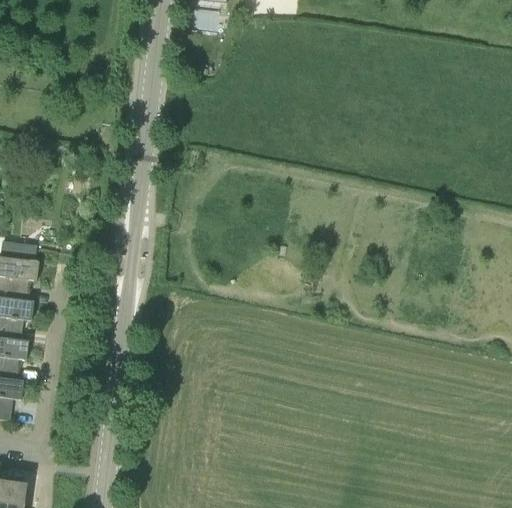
[(0,295),(26,299),(29,284),(23,284),(24,278),(36,280),(39,261),(0,256),(0,295)]
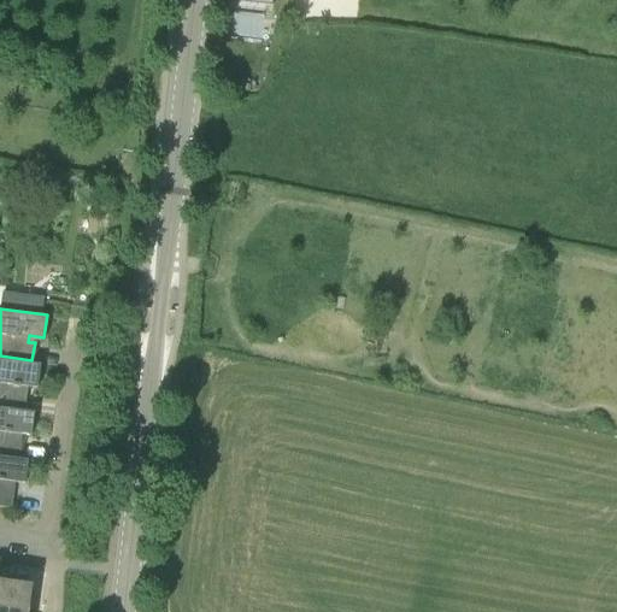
[(0,355),(0,405),(25,409),(28,393),(22,393),(23,383),(37,386),(41,362),(31,360),(0,355)]
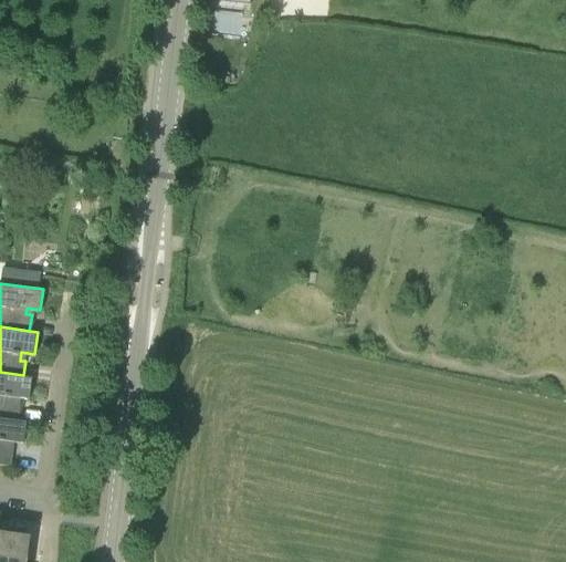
[(0,416),(18,419),(19,403),(13,403),(14,396),(29,397),(32,376),(23,375),(0,372),(0,416)]
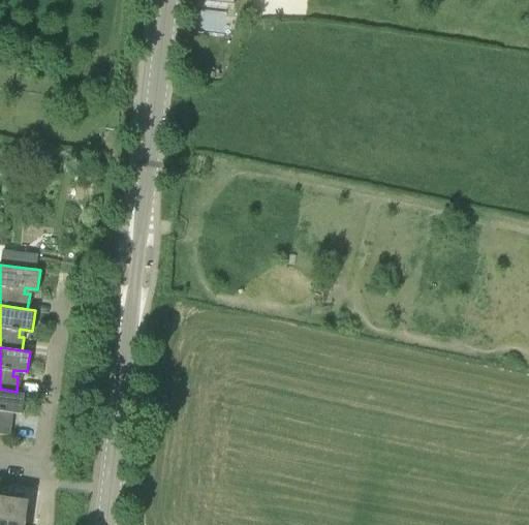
[(24,393),(17,392),(0,389),(0,432),(10,433),(12,419),(7,419),(8,410),(22,412),(24,393)]
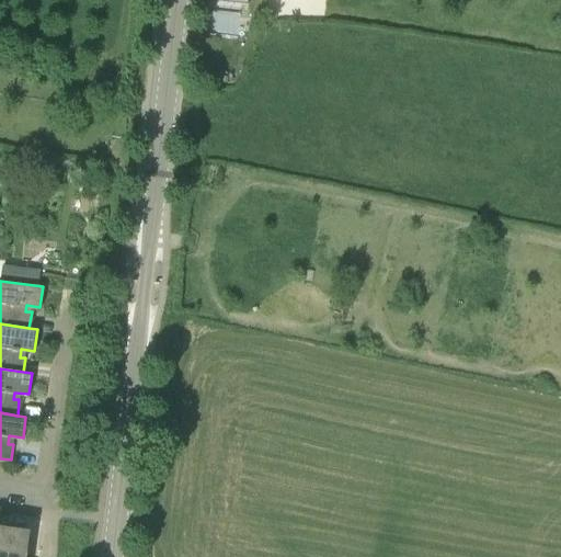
[(0,524),(0,549),(26,553),(30,530),(0,524)]
